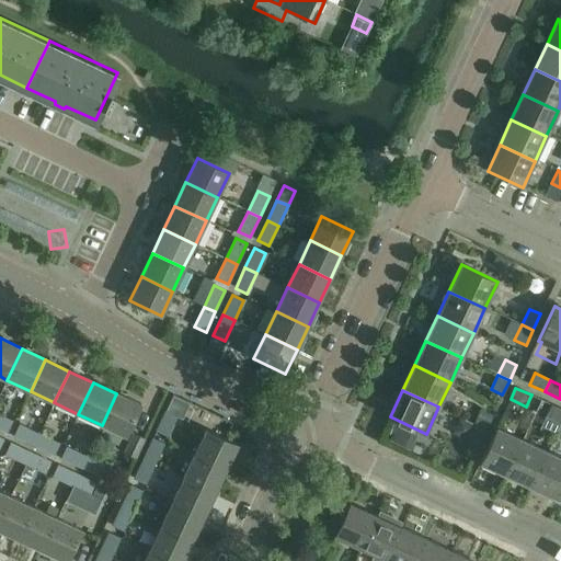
[(140,405),(116,393),(102,425),(126,436),(140,405)]
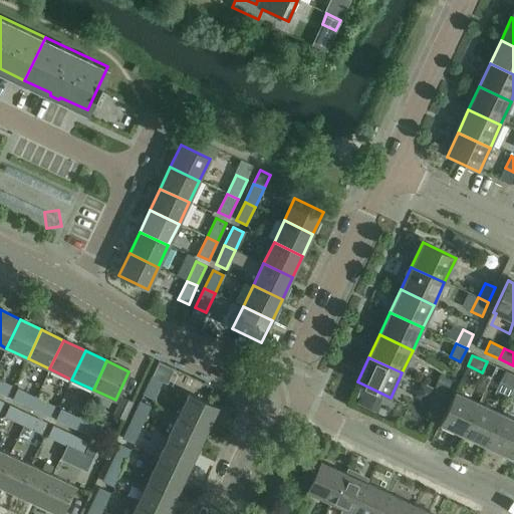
[(513,374),(505,370),(501,381),(513,387),(513,374)]
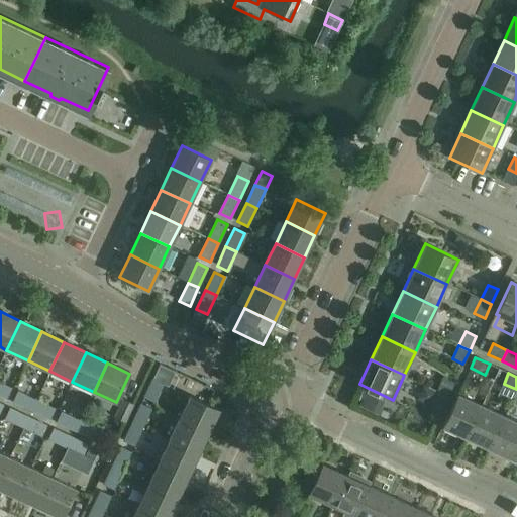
[(443,378),(437,392),(447,396),(454,383),(443,378)]
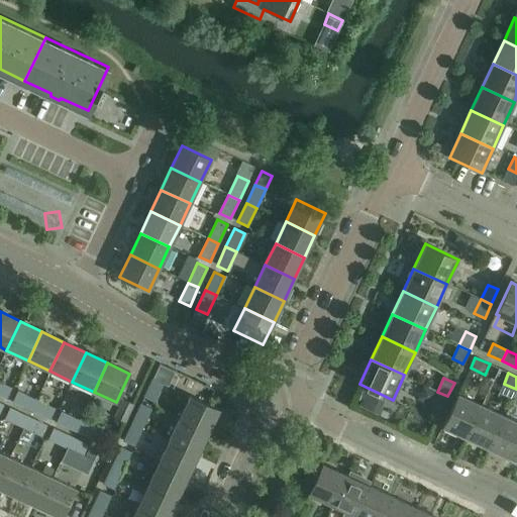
[(152,379),(144,398),(154,402),(164,384),(152,379)]
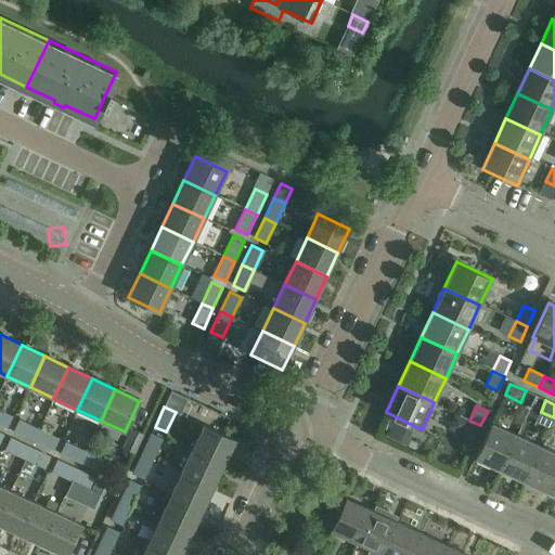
[(0,410),(0,424),(7,427),(13,416),(0,410)]
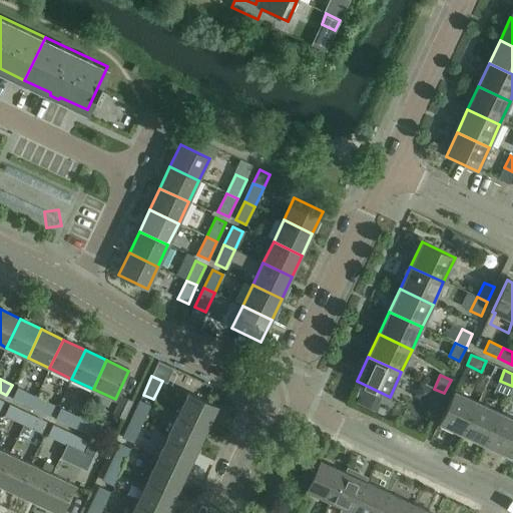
[(31,407),(36,396),(18,388),(13,399),(31,407)]
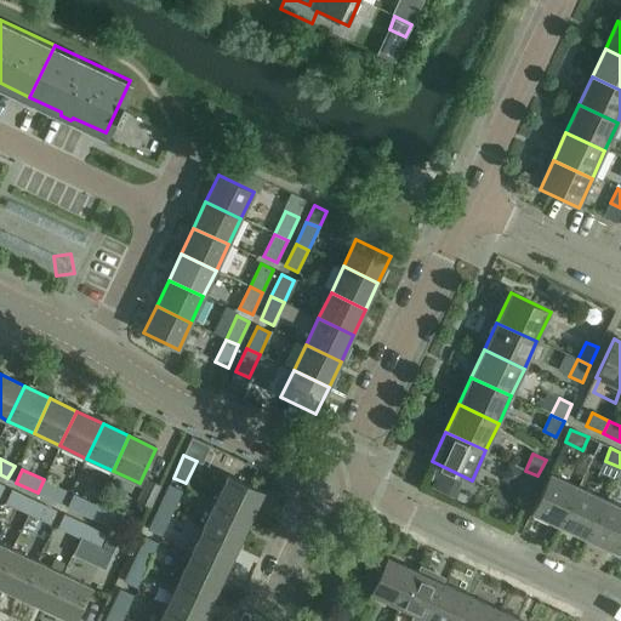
[(525,471),(517,488),(530,493),(537,476),(525,471)]
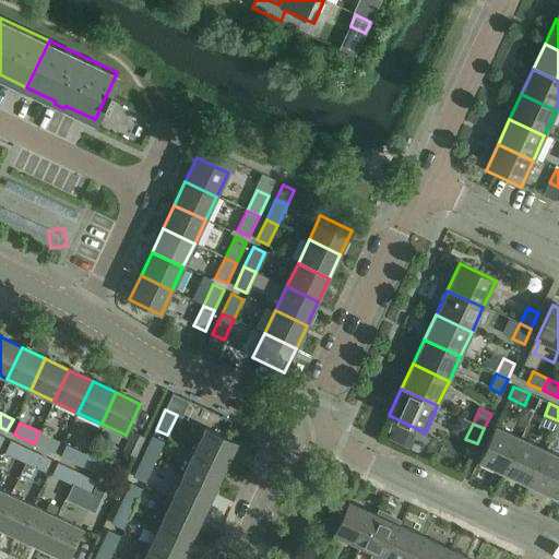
[(497,427),(480,462),(506,474),(522,439),(497,427)]
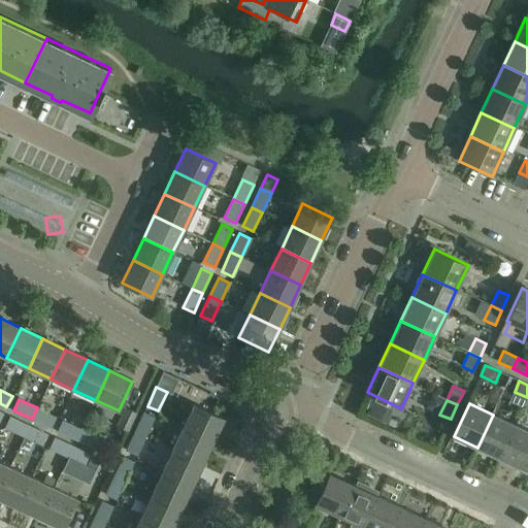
[(183,427),(212,441),(224,419),(193,404),(183,427)]
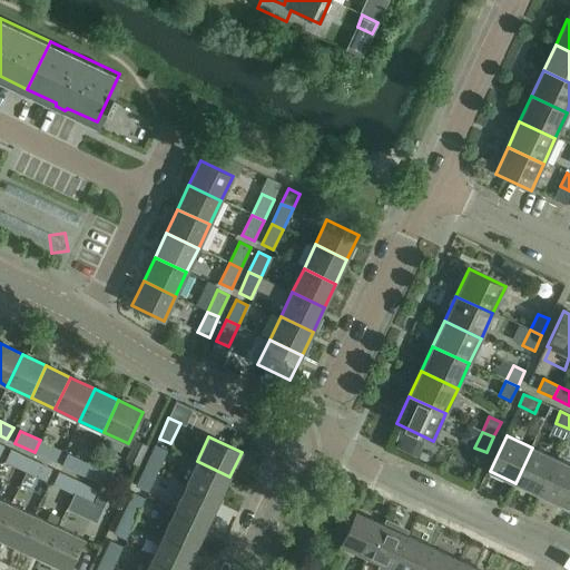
[(125,459),(138,465),(148,444),(135,439),(125,459)]
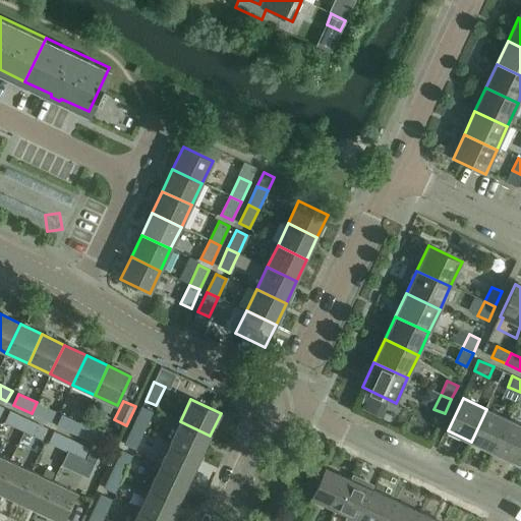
[(56,411),(37,402),(32,413),(50,422),(56,411)]
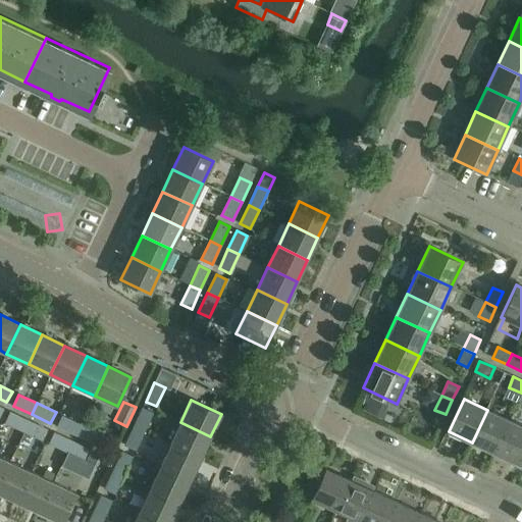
[(142,408),(134,427),(144,431),(153,413),(142,408)]
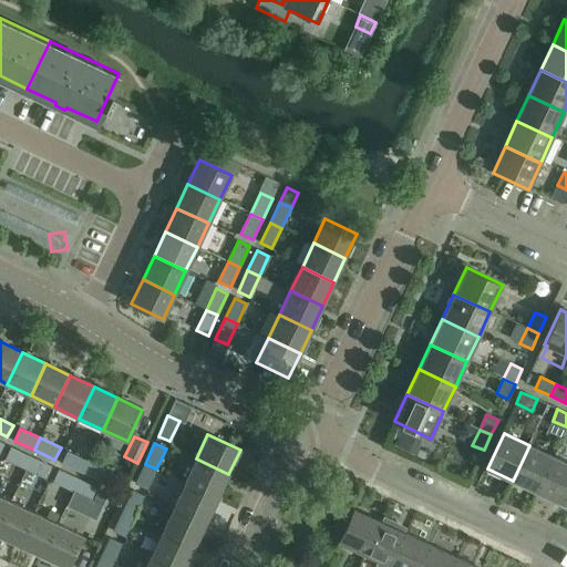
[(529,445),(513,481),(537,493),(554,457),(529,445)]
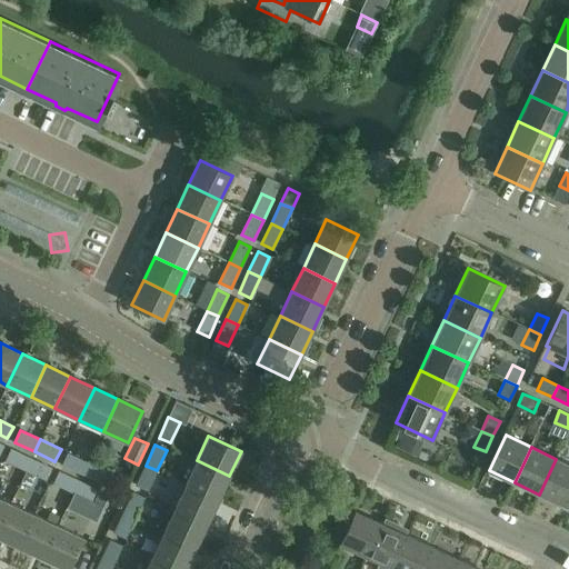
[(11,450),(9,453),(6,461),(25,470),(30,459),(11,450)]
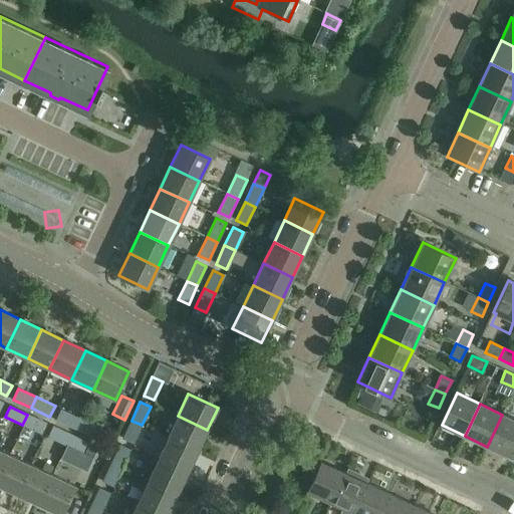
[(74,429),(79,418),(61,409),(56,420),(74,429)]
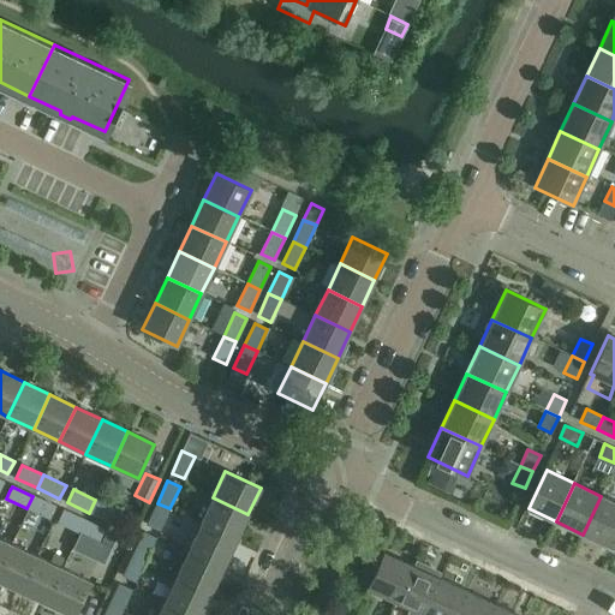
[(55,507),(33,496),(27,508),(49,520),(55,507)]
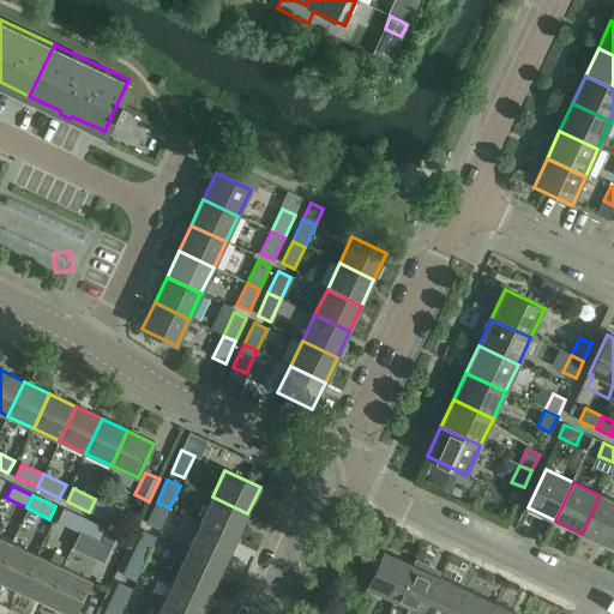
[(613,501),(600,495),(582,534),(609,547),(613,535),(613,501)]
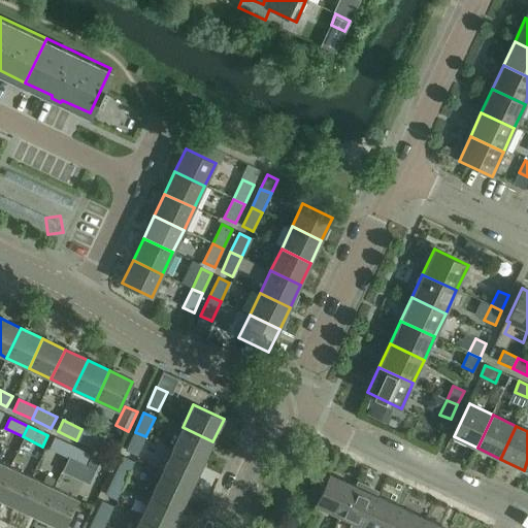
[(212,441),(183,427),(172,450),(202,464),(212,441)]
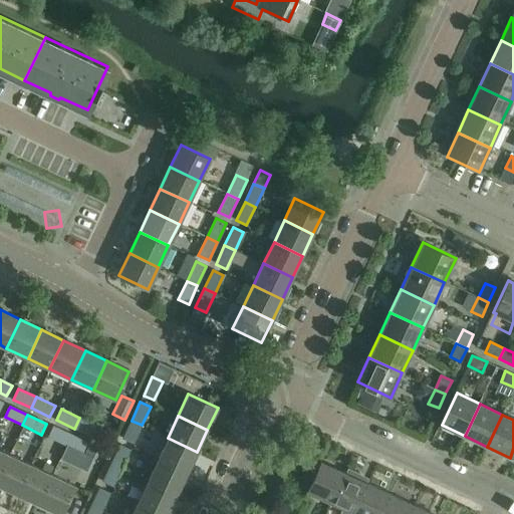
[(79,418),(74,429),(93,437),(98,426),(79,418)]
